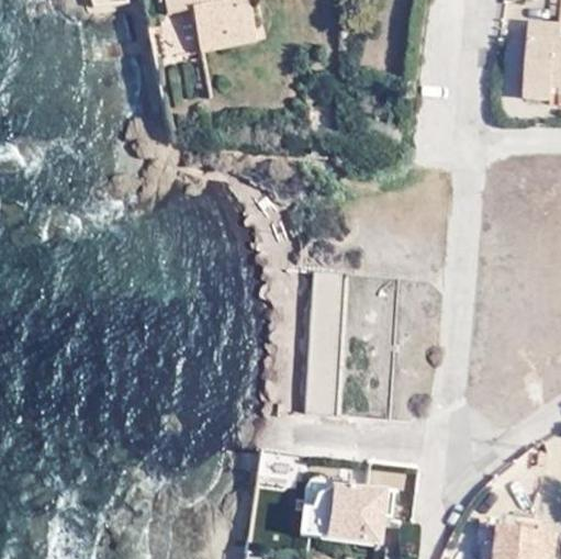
[(176,13),(172,0),(155,0),(158,17),(176,13)]
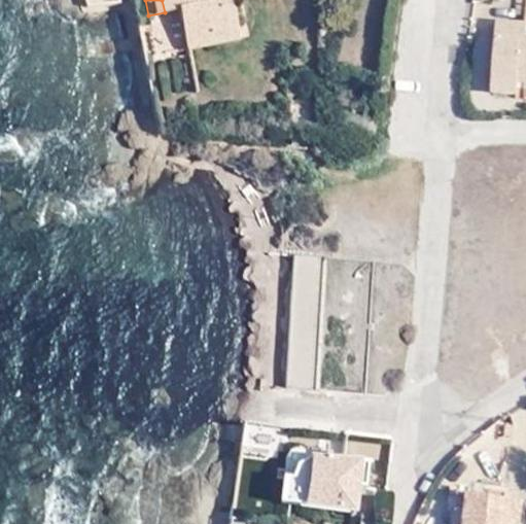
[(162,0),(165,12),(175,10),(181,42),(205,37),(203,31),(233,24),(228,0),(162,0)]
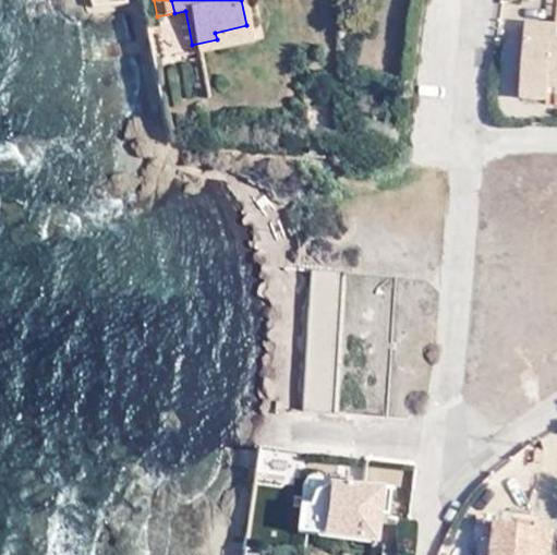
[(553,20),(519,21),(521,96),(555,95),(556,85),(556,37),(554,38),(553,20)]
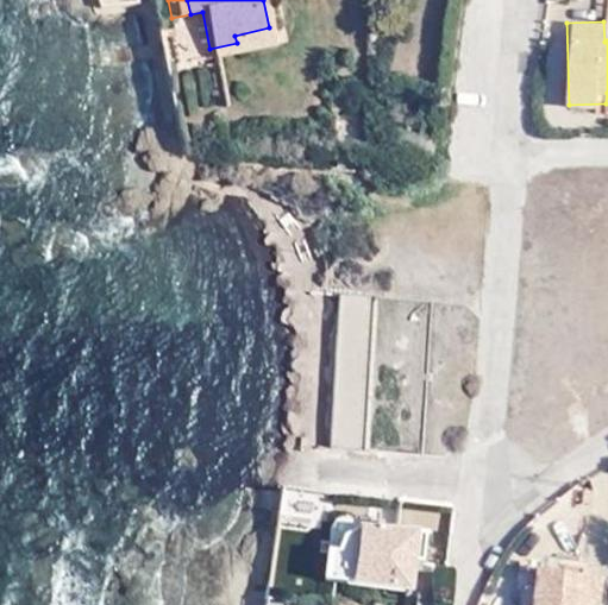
[(273,43),(269,27),(234,36),(237,43),(210,49),(212,60),(273,43)]
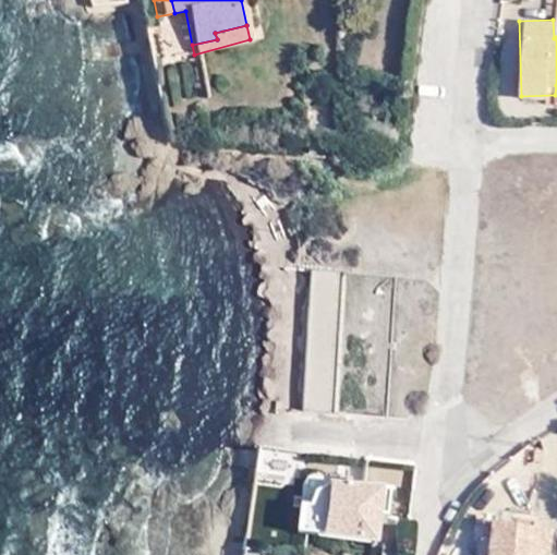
[(312,272),(309,313),(305,364),(302,411),(335,414),(346,276),(312,272)]
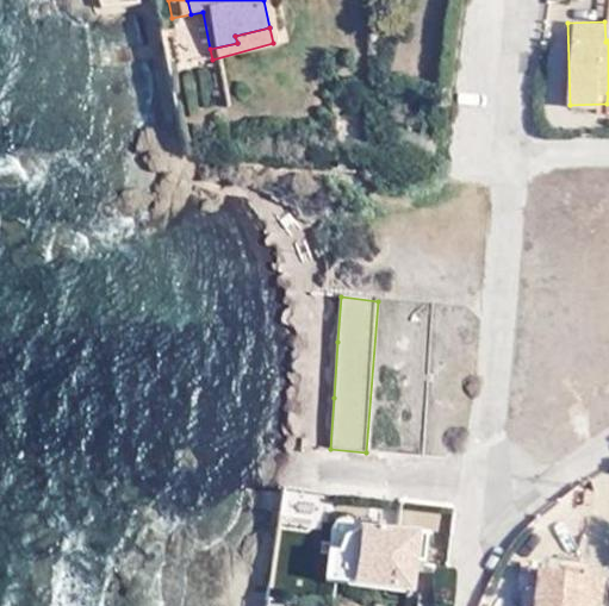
[(350,497),(281,487),(278,516),(349,523),(350,497)]
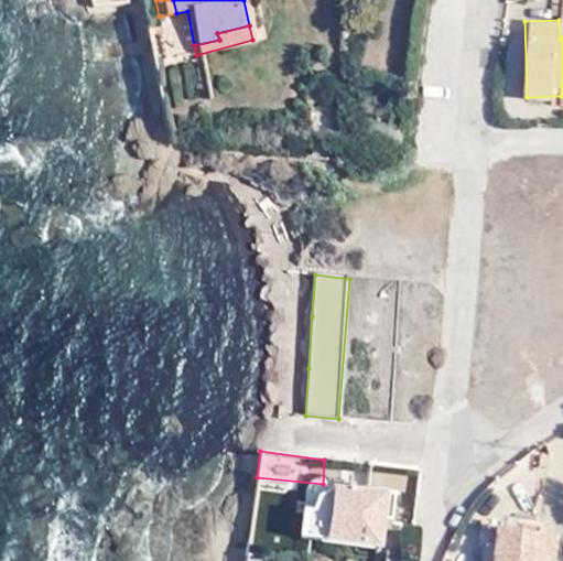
[(417,472),(369,465),(366,492),(390,495),(413,498),(417,472)]
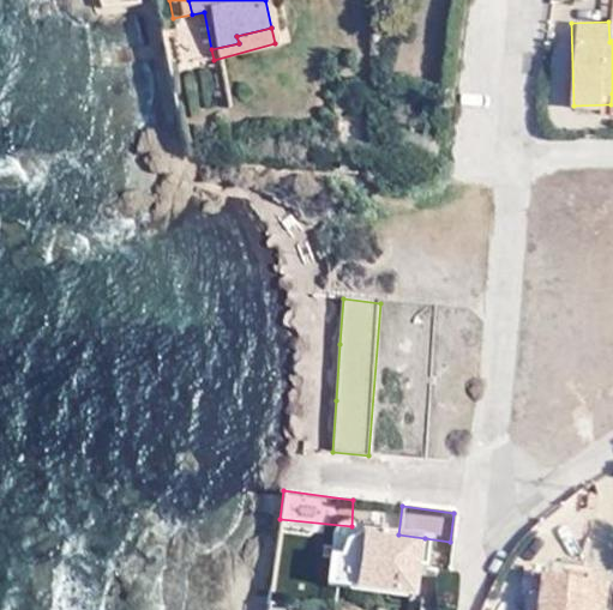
[(425,538),(398,535),(362,530),(340,556),(329,555),(325,589),(410,596),(414,569),(421,571),(425,538)]
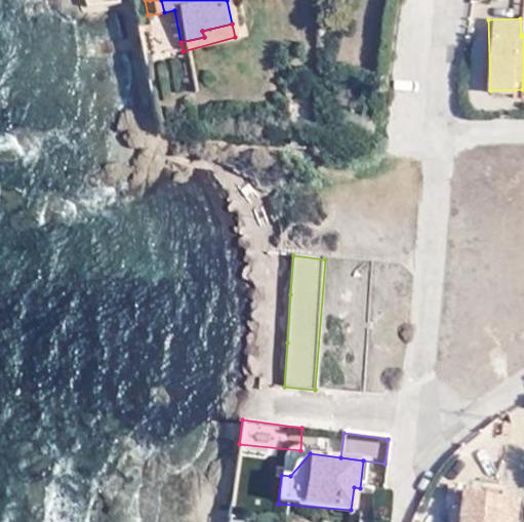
[(462,482),(457,521),(469,521),(472,500),(480,502),(482,484),(462,482)]
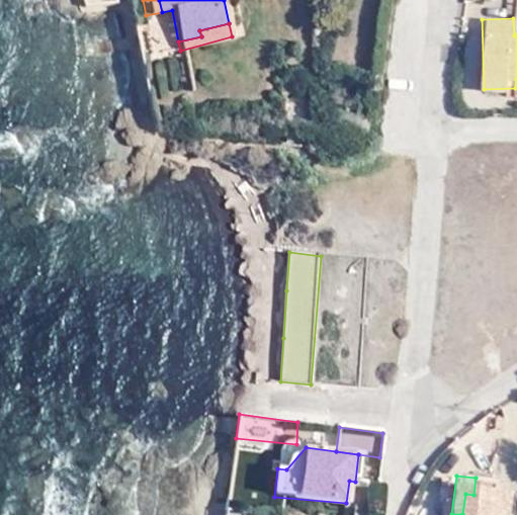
[(462,514),(513,514),(516,486),(516,484),(476,478),(474,495),(465,494),(462,514)]
